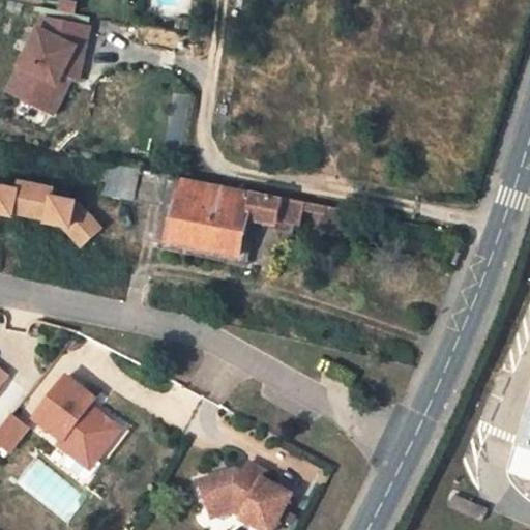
[(72,0),(70,0),(56,0),(53,17),(37,13),(34,24),(9,66),(15,68),(0,93),(51,121),(69,83),(77,86),(88,27),(69,23),(72,0)]
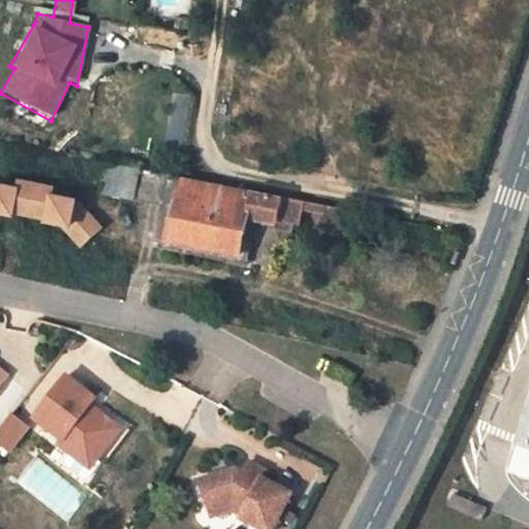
[(137,170),(110,164),(105,193),(133,198),(137,170)]
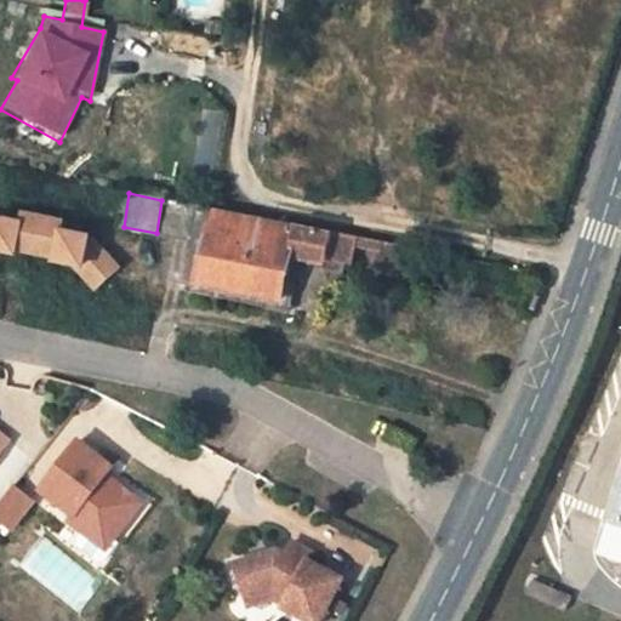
[(347,265),(352,266),(355,248),(357,238),(267,221),(218,211),(161,200),(157,233),(195,241),(208,244),(201,281),(281,297),(289,261),(300,262),(332,268),(335,268),(336,262),(347,265)]
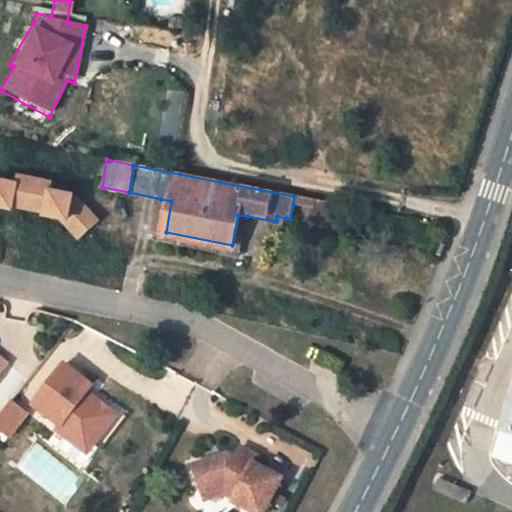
[(0,178),(0,208),(60,222),(78,242),(101,221),(75,193),(53,189),(55,181),(18,173),(17,181),(0,178)]
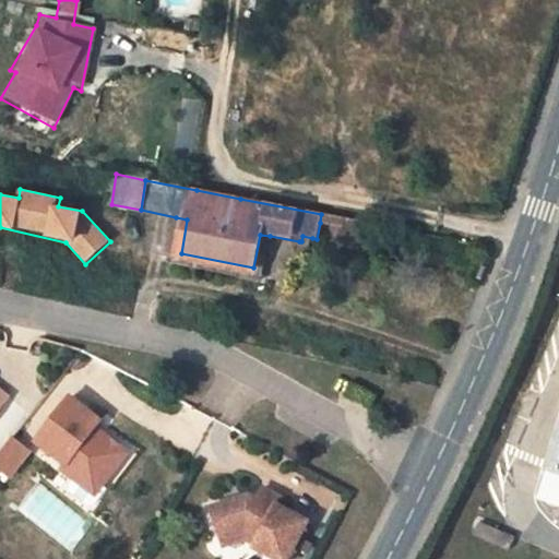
[(321,214),(320,223),(344,227),(345,219),(321,214)]
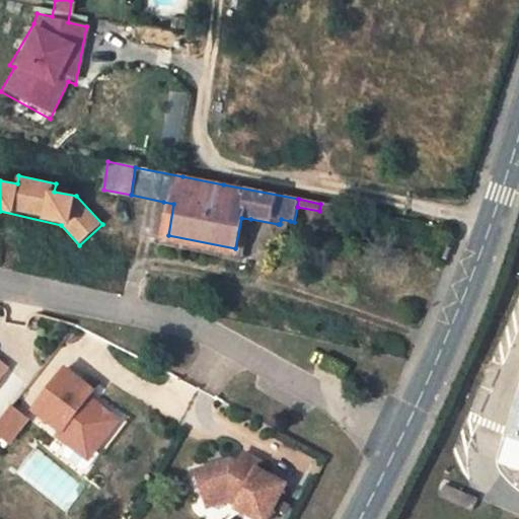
[(173,204),(163,202),(156,242),(242,261),(250,219),(241,218),(235,248),(168,235),(173,204)]
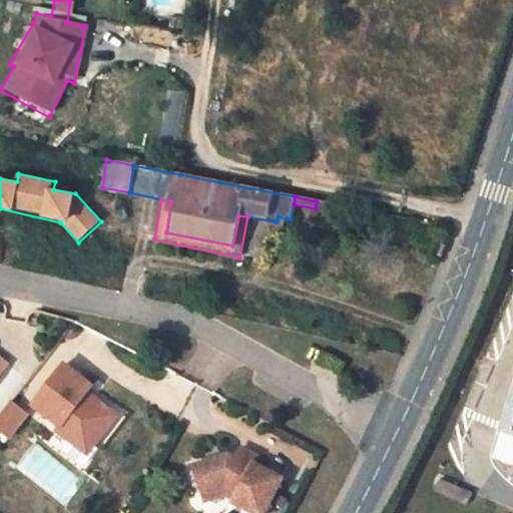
[(312,225),(330,229),(334,204),(317,201),(316,208),(312,225)]
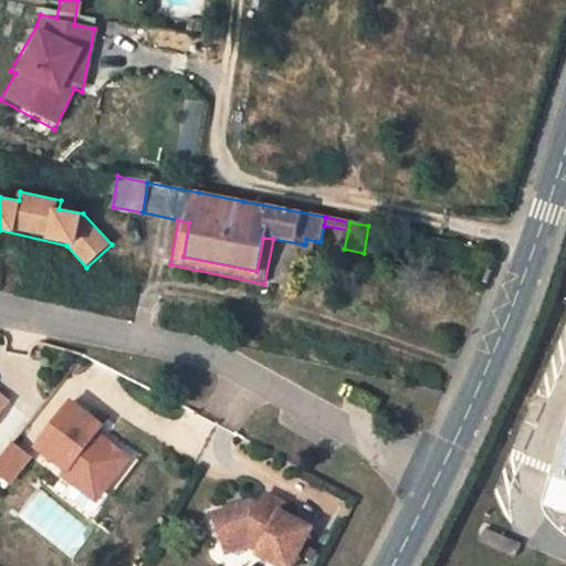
[(305,244),(303,244),(302,254),(314,257),(316,241),(306,239),(305,244)]
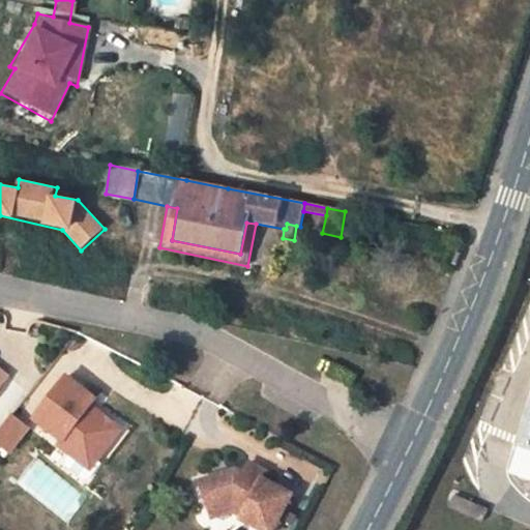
[(0,388),(10,374),(0,365),(0,388)]
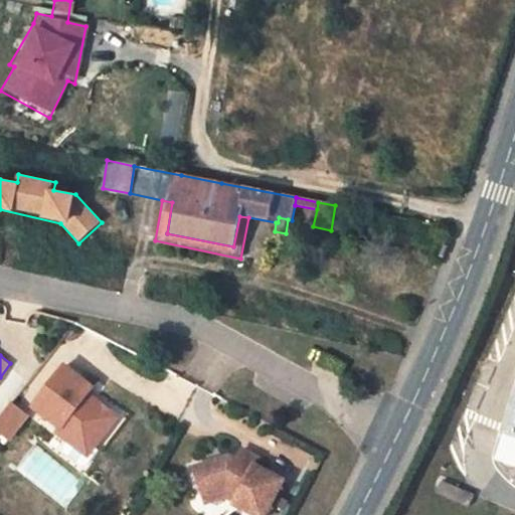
[(335,363),(322,356),(317,368),(330,375),(335,363)]
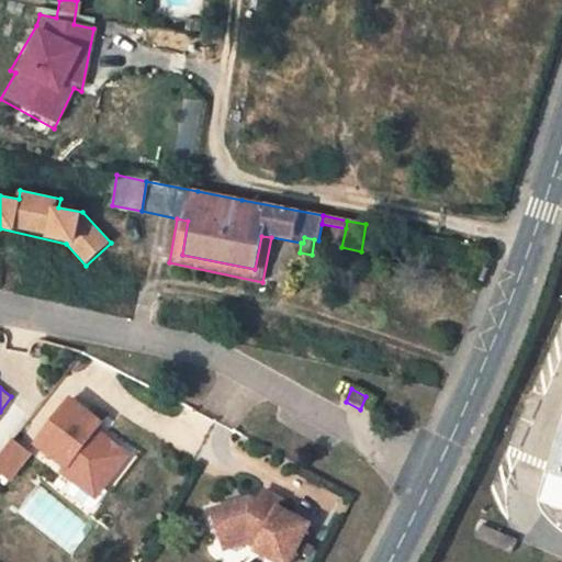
[(72,396),(41,441),(71,463),(68,469),(85,482),(91,472),(108,484),(133,450),(99,426),(105,419),(72,396)]
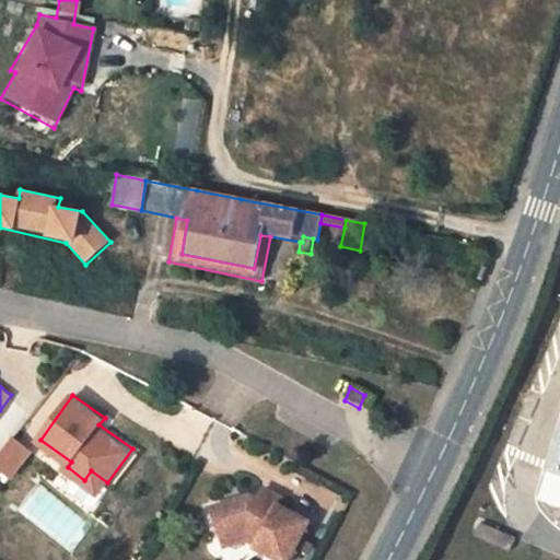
[(374,400),(364,395),(359,408),(369,413),(374,400)]
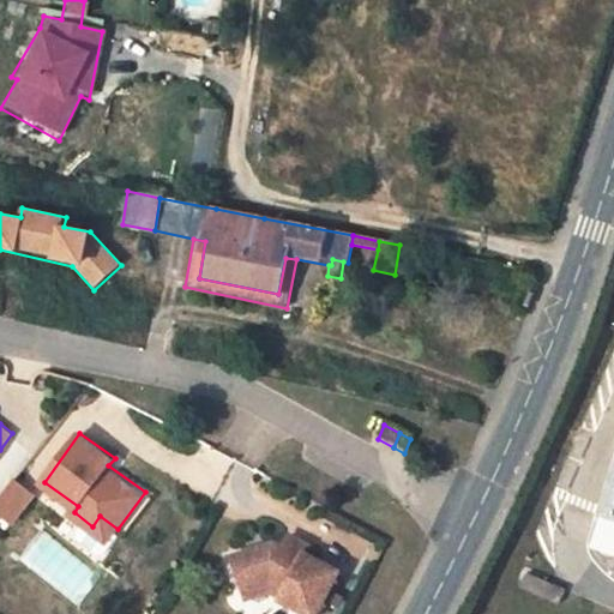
[(17,480),(0,501),(0,505),(17,518),(36,495),(17,480)]
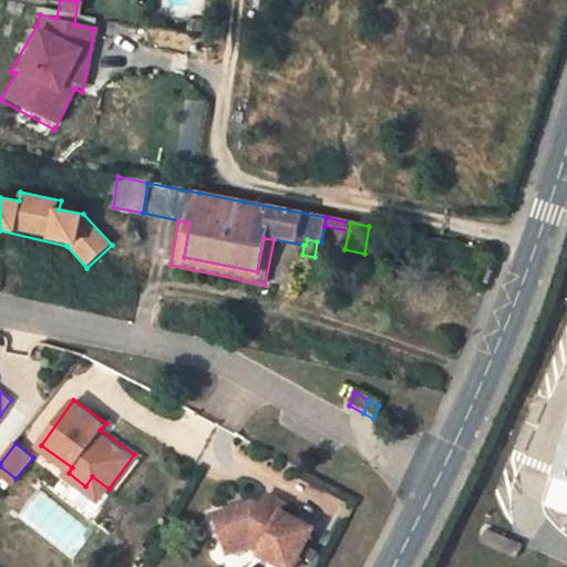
[(566,461),(553,507),(566,512),(566,461)]
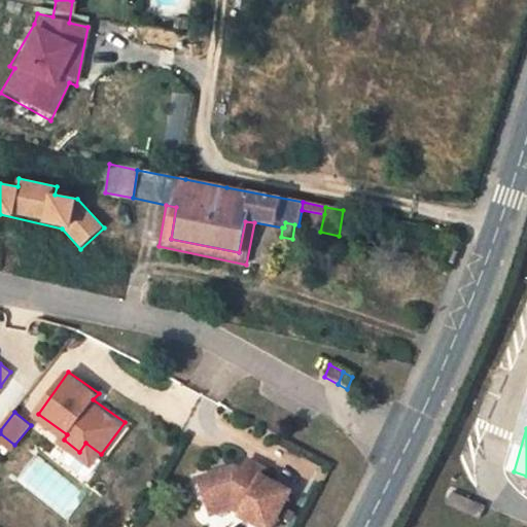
[(85,443),(79,452),(96,462),(101,454),(85,443)]
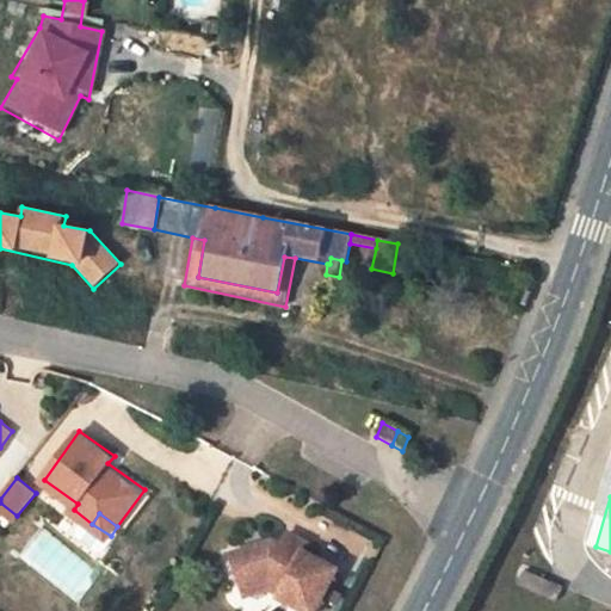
[(306,610),(315,610),(338,568),(303,551),(308,543),(288,532),(279,550),(265,543),(232,554),(242,588),(270,580),(283,587),(279,593),(278,597),(306,610)]
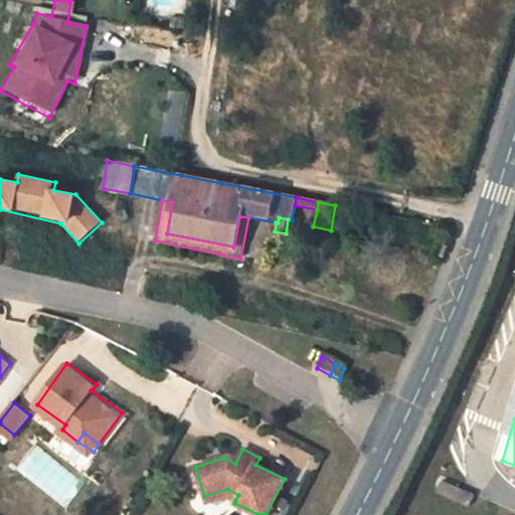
[(473,493),(442,479),(438,490),(468,504),(473,493)]
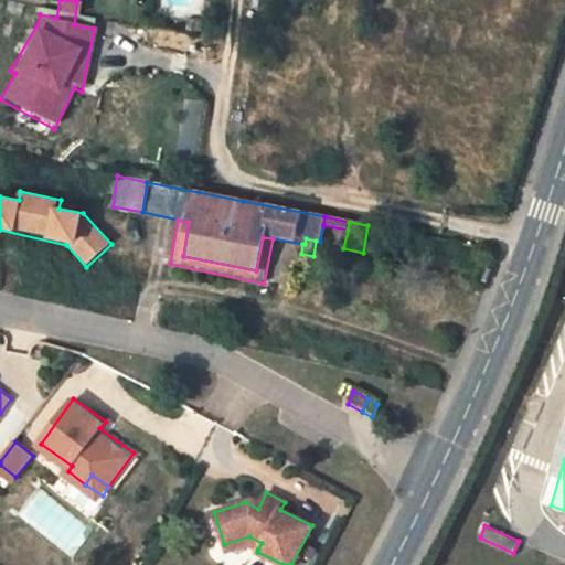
[(249,536),(224,544),(226,551),(248,544),(258,548),(262,543),(249,536)]
